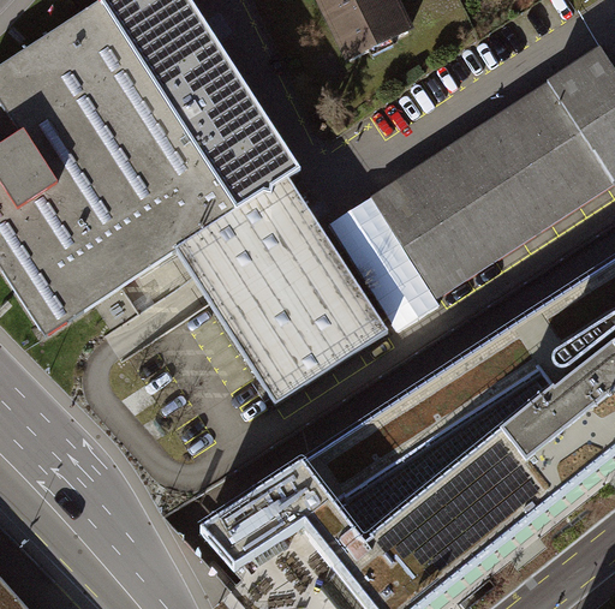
[(0,97),(22,131),(0,143),(0,263),(46,334),(177,249),(276,402),(389,329),(290,177),(302,168),(191,0),(97,0),(0,63),(0,97)]
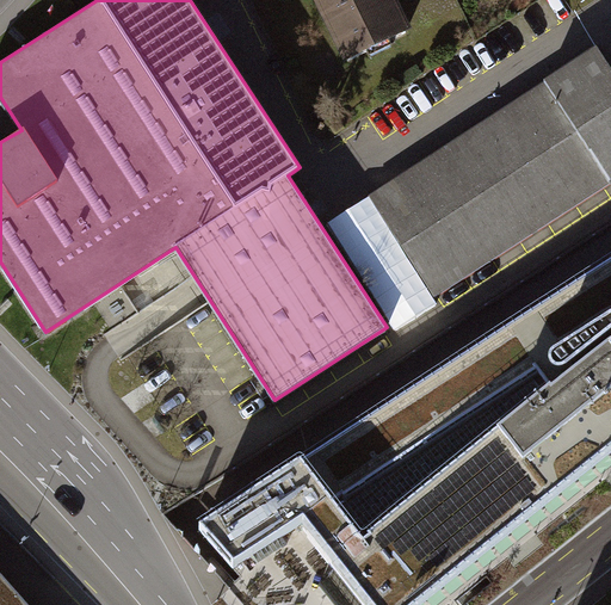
[(320,0),(347,56),(406,28),(392,0),(320,0)]
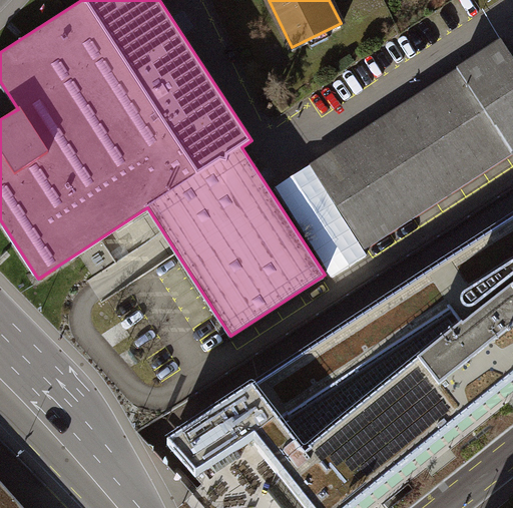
[(512,149),(512,54),(502,37),(311,161),(365,245),(512,149)]
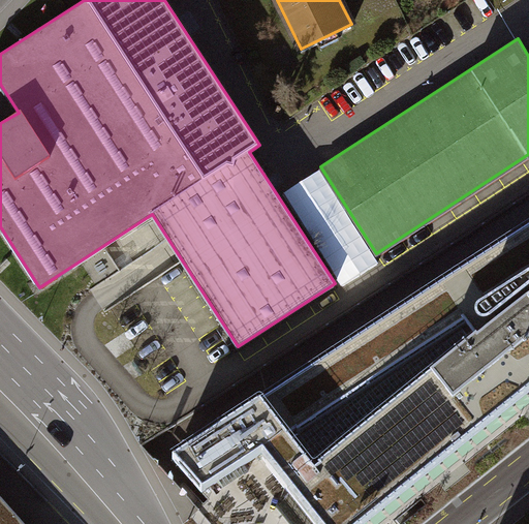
[(528,225),(169,461),(208,504),(267,464),(290,494),(280,503),(300,523),(381,523),(486,443),(528,407),(528,225)]
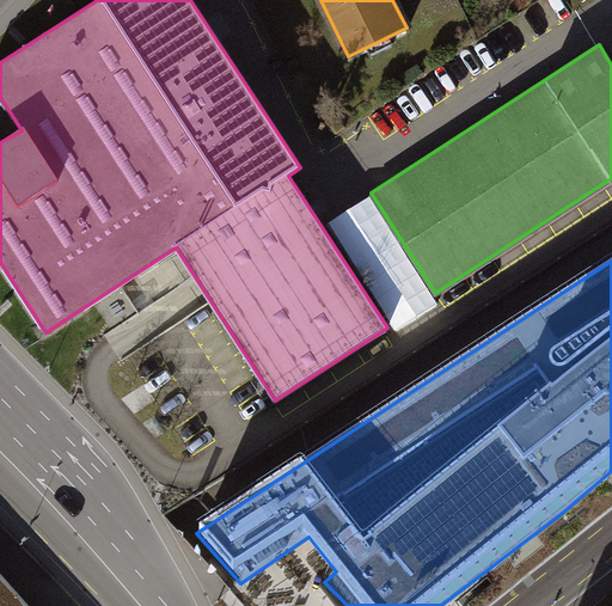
[(32,605),(0,569),(0,605),(32,605)]
